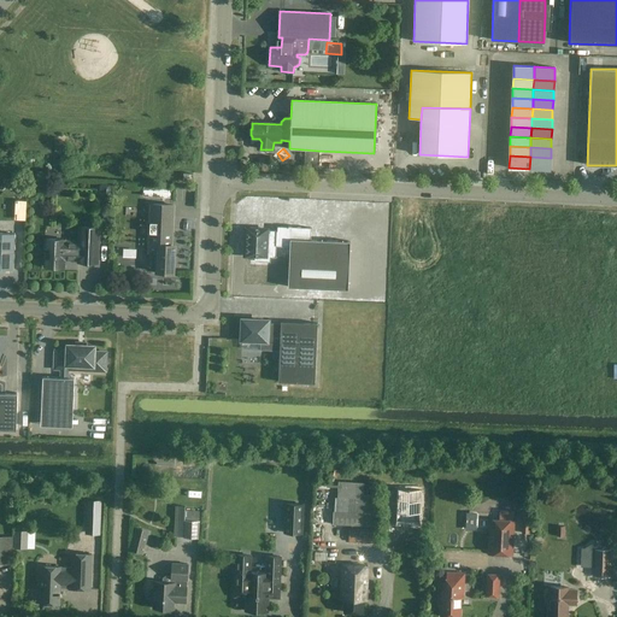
[(551,158),(530,157),(529,169),(550,170),(551,158)]
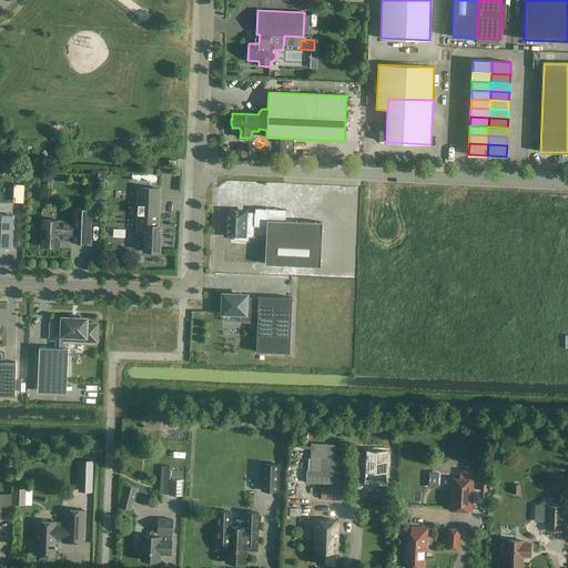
[(102,179),(102,169),(91,168),(91,175),(94,175),(94,178),(102,179)]
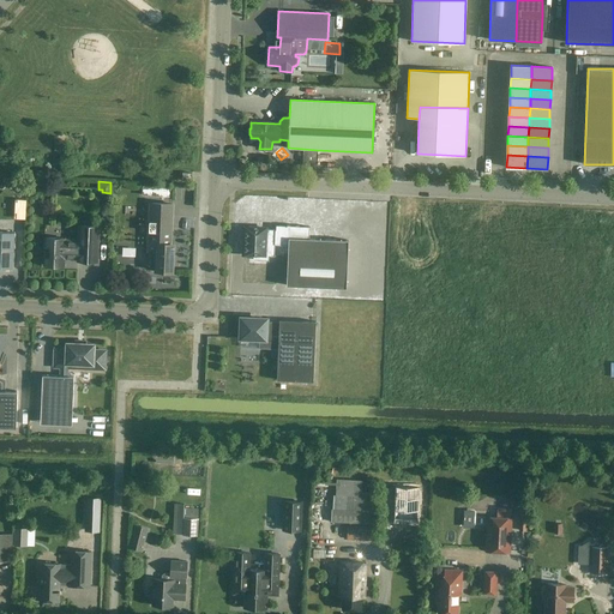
[(172,204),(150,203),(148,251),(156,251),(155,271),(172,271),(174,244),(170,244),(172,217),(172,204)]
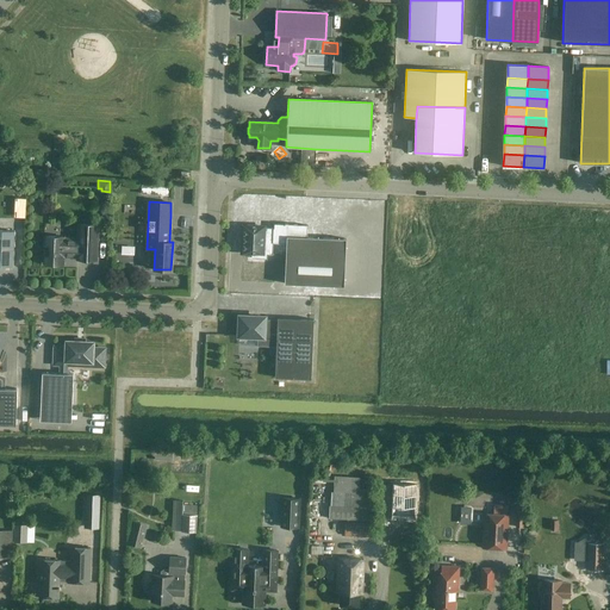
[(42,246),(42,255),(44,255),(44,263),(63,265),(63,256),(78,257),(78,260),(97,261),(98,238),(98,225),(79,224),(78,240),(64,238),(64,237),(45,236),(45,246),(42,246)]
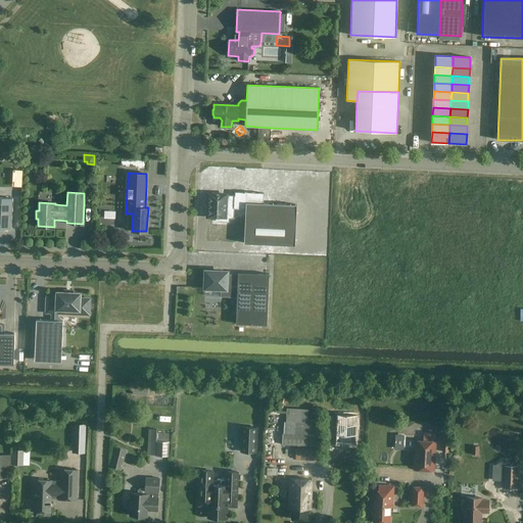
[(216,222),(229,222),(230,209),(234,209),(234,208),(245,209),(244,243),(295,245),(296,204),(264,203),(264,193),(254,193),(244,192),(235,192),(235,196),(226,195),(226,194),(209,194),(208,217),(216,218),(216,222)]
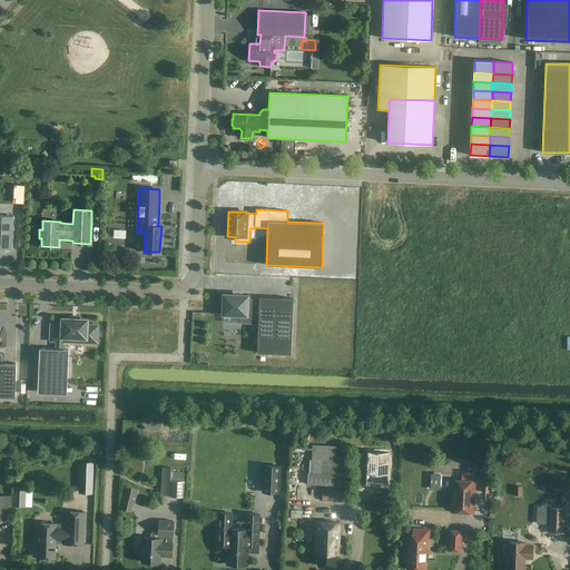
[(0,248),(11,249),(12,224),(13,216),(0,215),(0,248)]
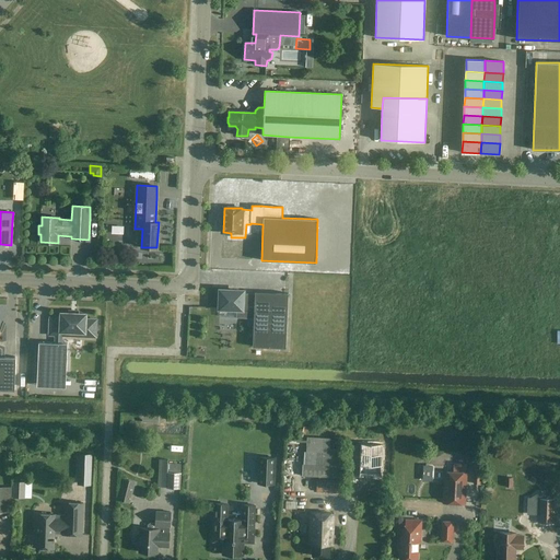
[(220,302),(220,307),(237,308),(236,317),(254,318),(253,347),(286,348),(288,293),(255,292),(255,294),(243,294),(243,291),(235,291),(226,290),(226,291),(220,290),(220,296),(220,302)]
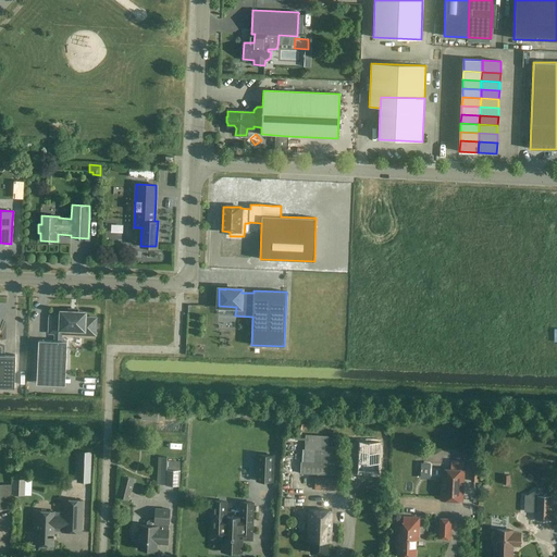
[(38,341),(37,373),(36,383),(65,385),(65,374),(65,372),(67,342),(60,342),(61,333),(95,334),(95,331),(96,330),(96,324),(95,323),(95,319),(85,319),(85,312),(61,311),(61,318),(50,317),(49,332),(56,333),(56,341),(38,341)]
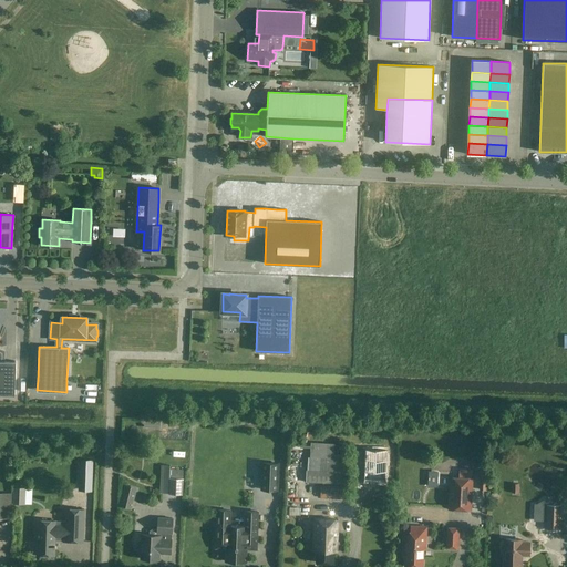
[(0,394),(14,395),(16,361),(1,361),(1,353),(0,351),(0,394)]
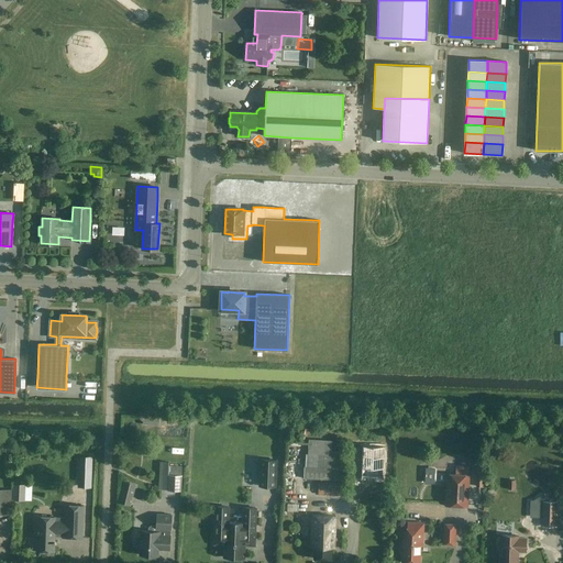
[(306,467),(305,467),(304,478),(343,481),(344,452),(332,451),(332,440),(309,439),(308,454),(306,454),(306,467)]
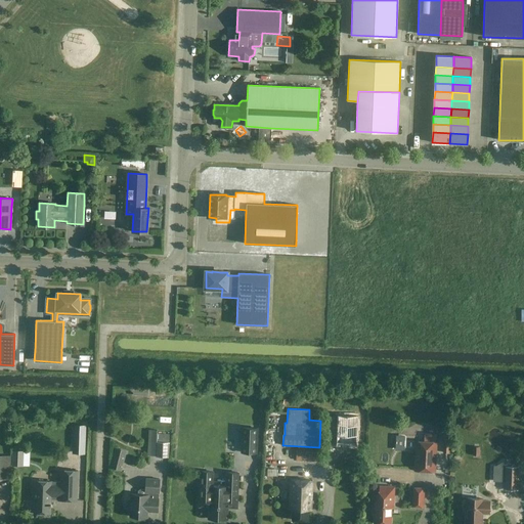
[(339,416),(338,446),(358,447),(359,417),(339,416)]
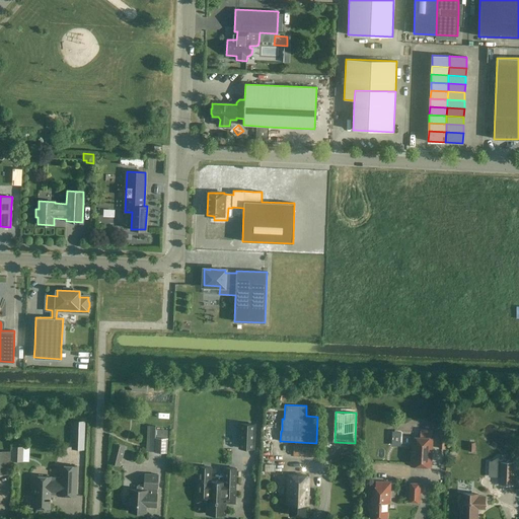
[(72,421),(72,437),(84,437),(84,435),(84,421),(74,421),(72,421)]
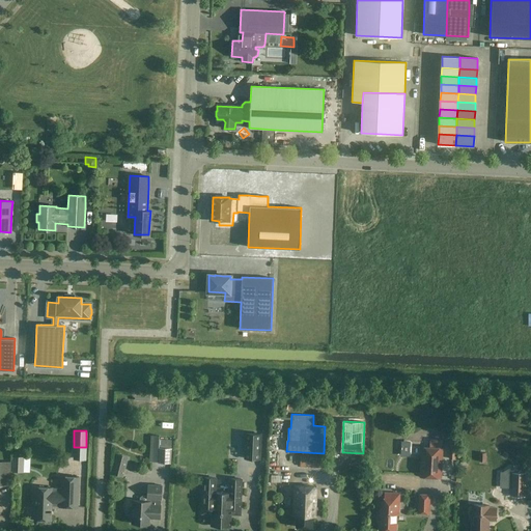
[(246,434),(245,458),(259,459),(260,435),(246,434)]
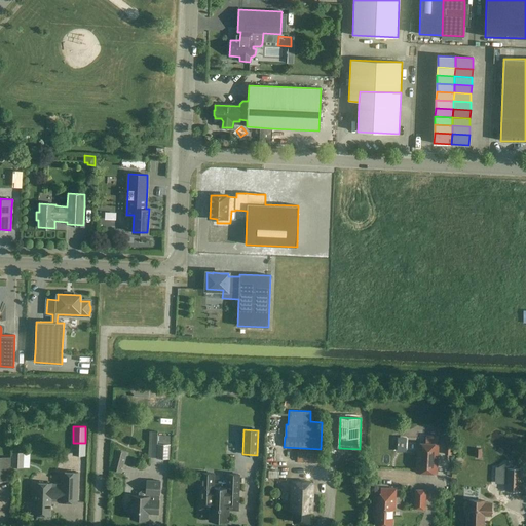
[(168,459),(170,444),(171,436),(158,435),(158,430),(149,430),(148,457),(156,458),(168,459)]
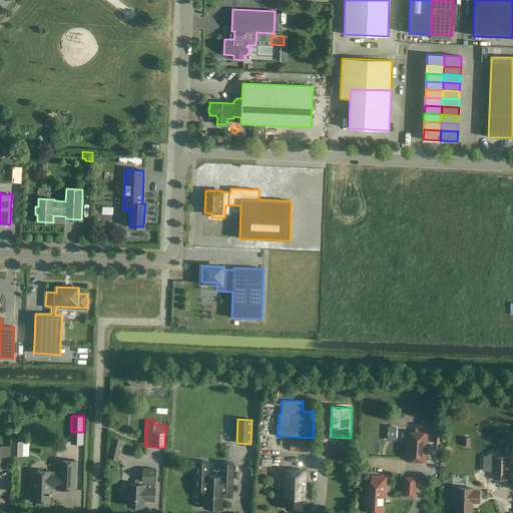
[(407,432),(406,461),(426,462),(427,433),(407,432)]
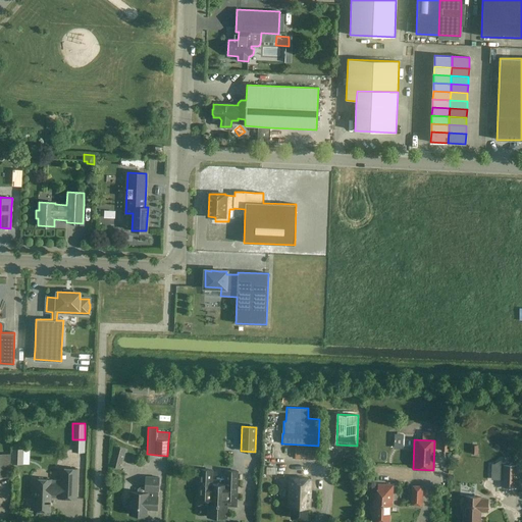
[(110,466),(121,468),(126,449),(115,446),(110,466)]
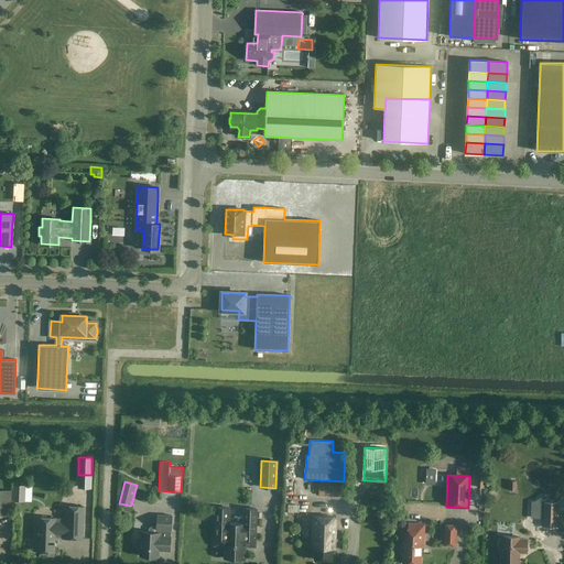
[(343,498),(343,485),(320,483),(318,496),(343,498)]
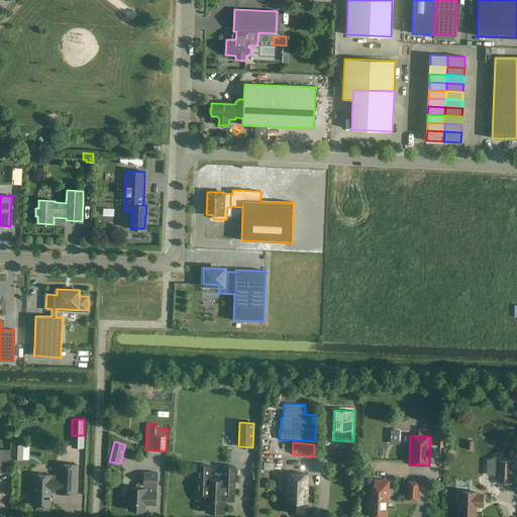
[(22,445),(12,444),(12,458),(22,459),(22,445)]
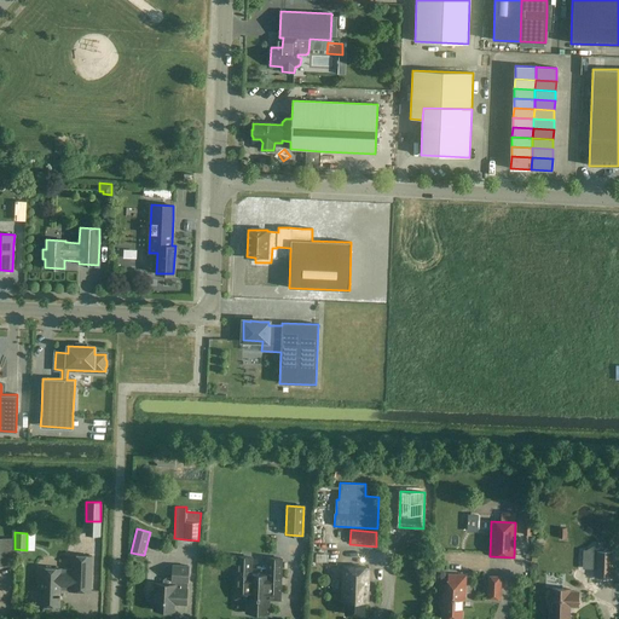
[(0,565),(3,566),(13,566),(15,539),(0,538),(0,565)]
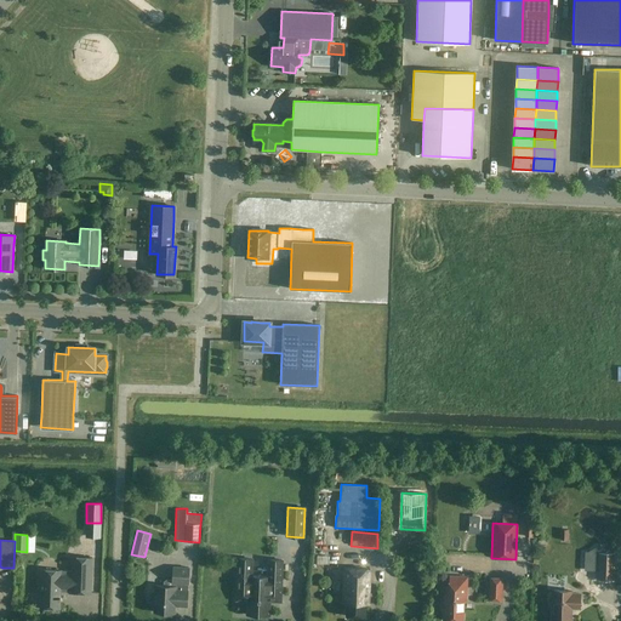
[(198,562),(198,542),(186,542),(186,562),(198,562)]
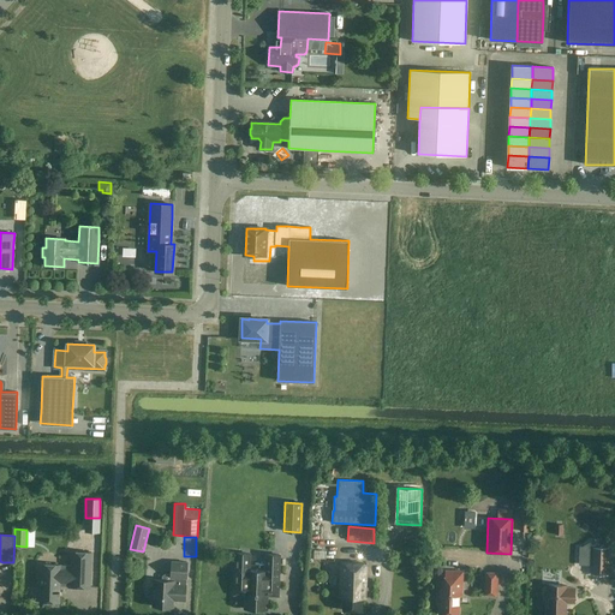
[(608,575),(608,548),(592,548),(591,574),(608,575)]
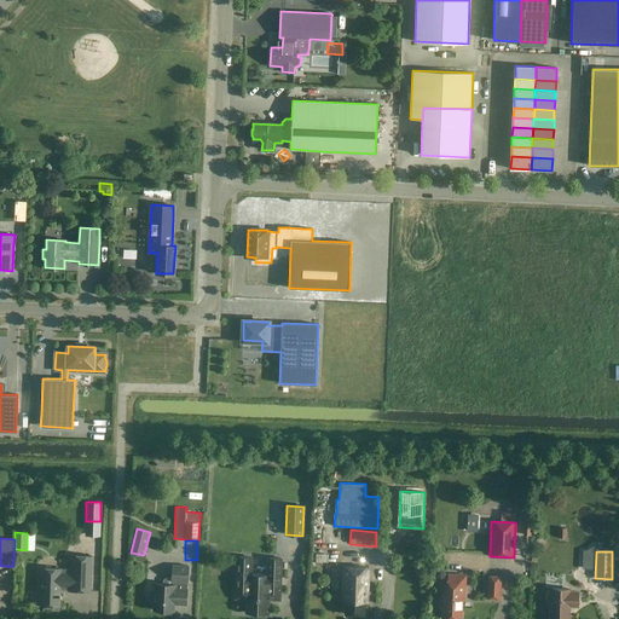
[(39,578),(38,591),(40,591),(40,606),(59,607),(61,588),(70,588),(70,591),(91,591),(92,556),(71,555),(71,570),(41,568),(41,578),(39,578)]
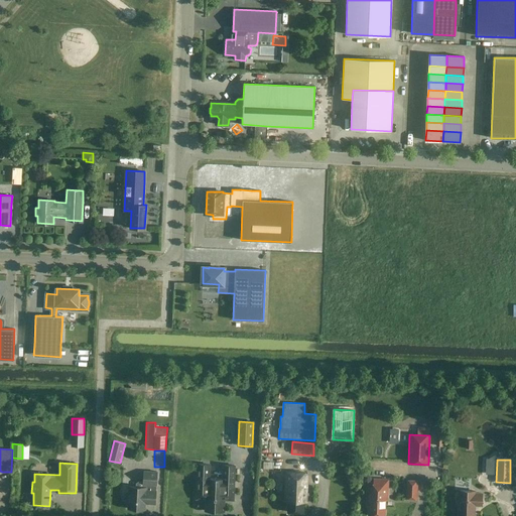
[(350,471),(347,464),(338,469),(342,475),(350,471)]
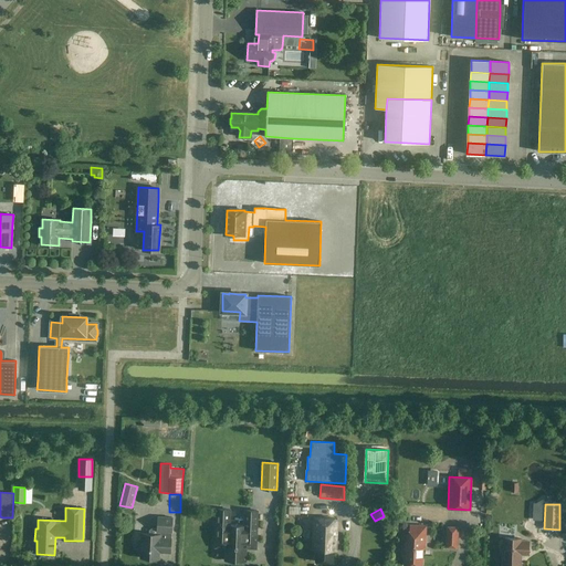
[(229,510),(217,510),(216,547),(226,547),(226,561),(245,562),(245,548),(255,548),(257,511),(244,511),(244,526),(229,525),(229,510)]
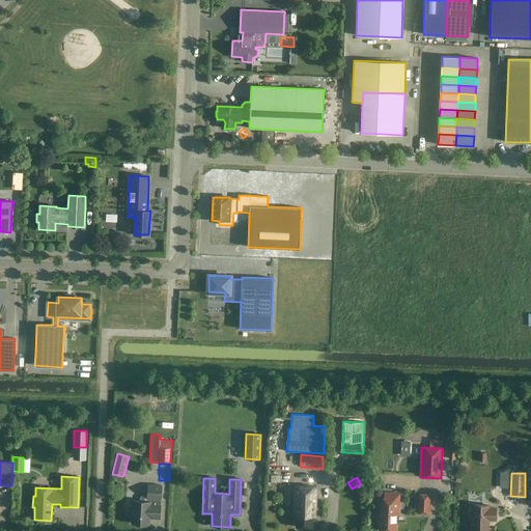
[(148,484),(147,496),(142,495),(140,497),(140,501),(133,501),(132,524),(149,525),(149,519),(160,519),(162,485),(148,484)]
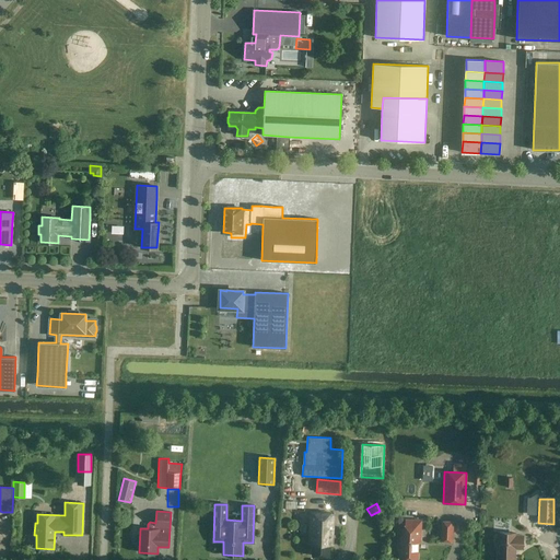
[(334,513),(311,513),(310,544),(312,544),(312,556),(329,557),(330,540),(333,540),(334,513)]
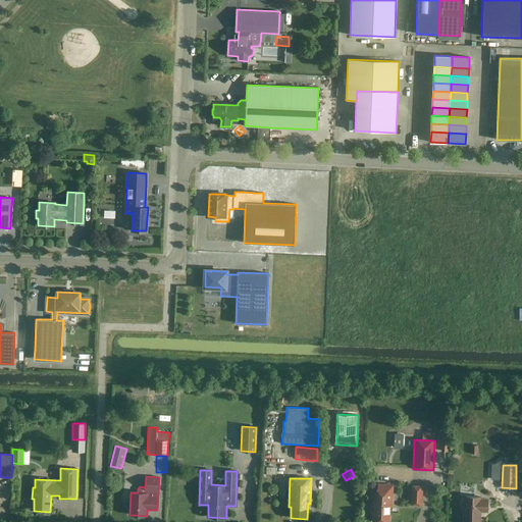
[(487,488),(493,494),(498,490),(492,483),(487,488)]
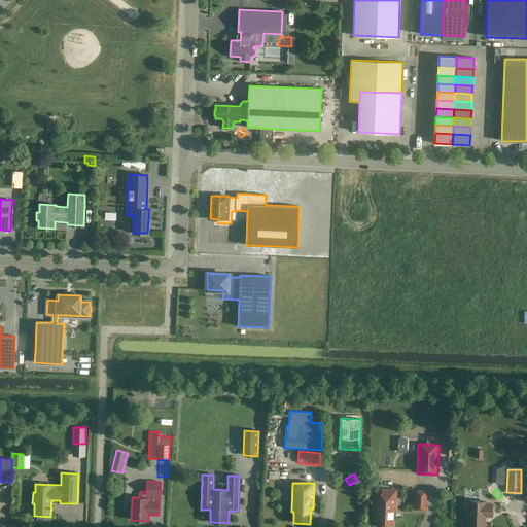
[(376,497),(375,513),(377,513),(376,526),(381,526),(387,526),(388,526),(392,526),(393,511),(395,511),(396,490),(382,489),(381,497),(376,497)]
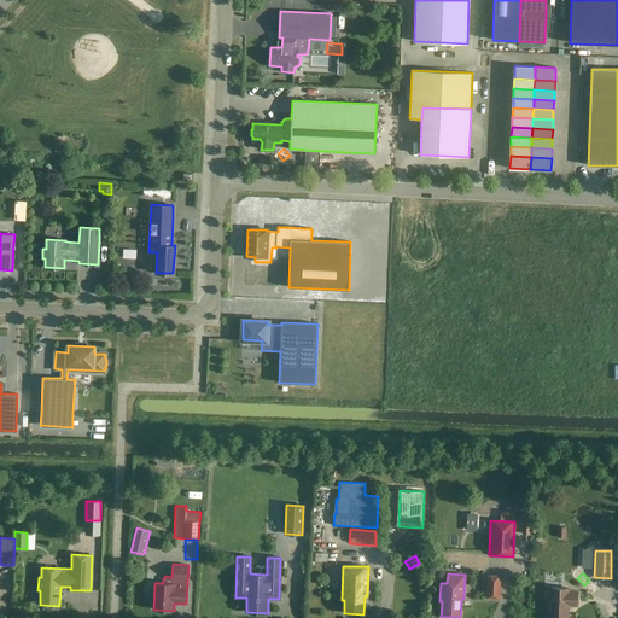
[(500,576),(488,575),(487,598),(499,599),(500,576)]
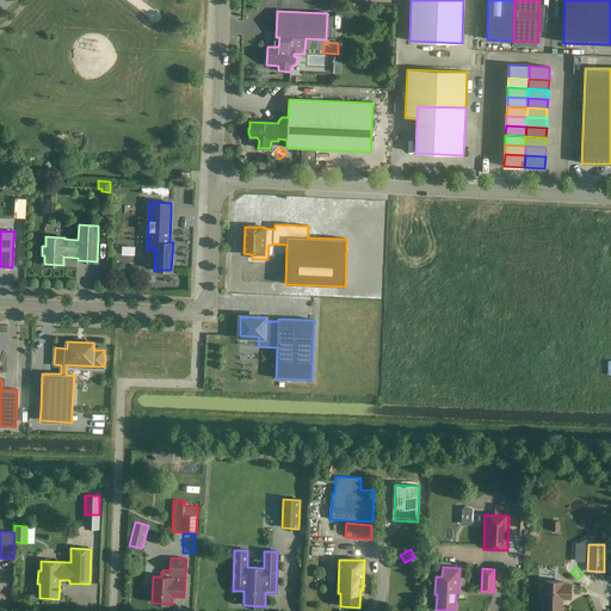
[(571,599),(571,585),(562,584),(562,581),(543,581),(542,610),(561,610),(562,598),(571,599)]
